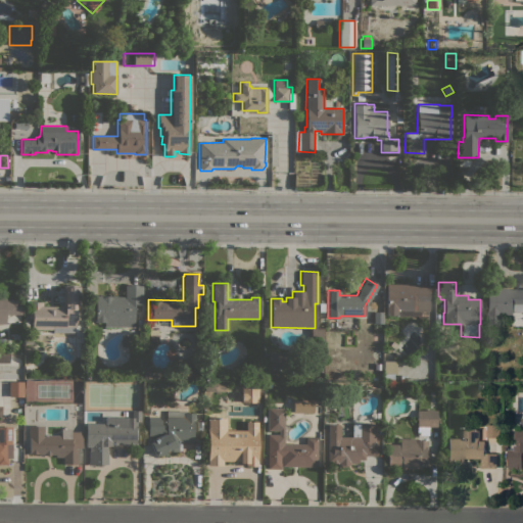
[(116,295),(116,296),(125,296),(125,285),(130,285),(133,284),(137,285),(142,285),(142,303),(134,304),(134,326),(103,327),(103,322),(95,322),(95,295),(116,295)]
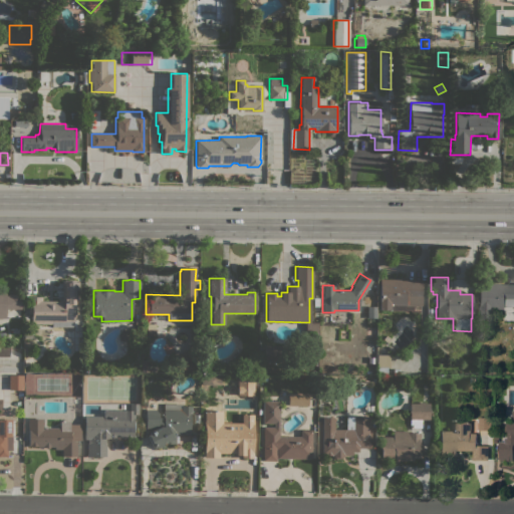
[(405,305),(405,304),(390,304),(390,309),(378,309),(378,279),(401,279),(401,280),(422,280),(421,305),(420,305),(405,305)]
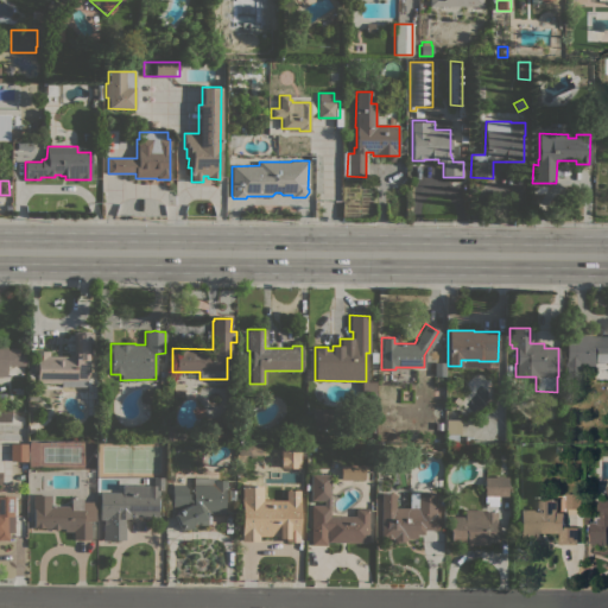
[(33,349),(48,349),(48,356),(69,355),(69,354),(74,354),(73,331),(92,331),(93,360),(87,360),(87,367),(88,367),(88,377),(87,377),(87,385),(61,386),(61,382),(37,384),(37,371),(33,371),(33,356),(33,349)]
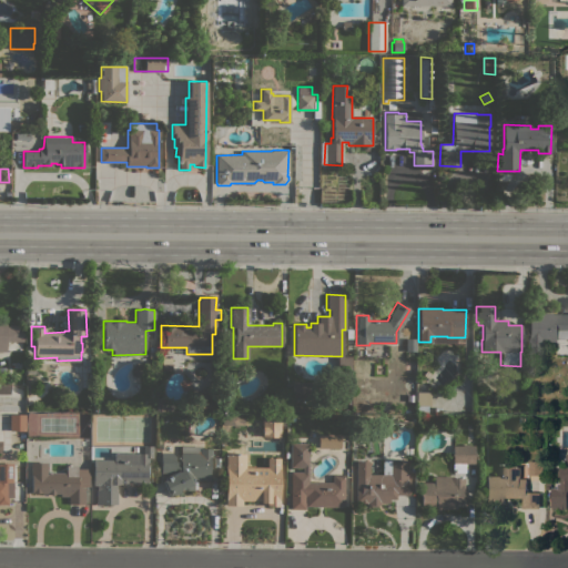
[(567,354),(557,354),(557,342),(543,342),(543,352),(529,352),(529,313),(551,313),(551,314),(567,314),(567,354)]
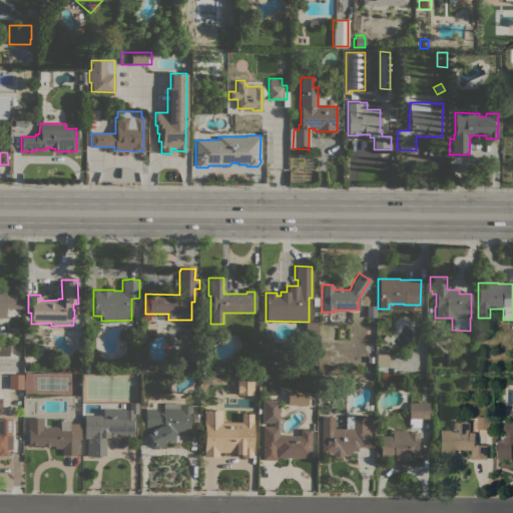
[(0,291),(5,291),(5,294),(20,294),(20,308),(5,308),(5,318),(0,318),(0,291)]
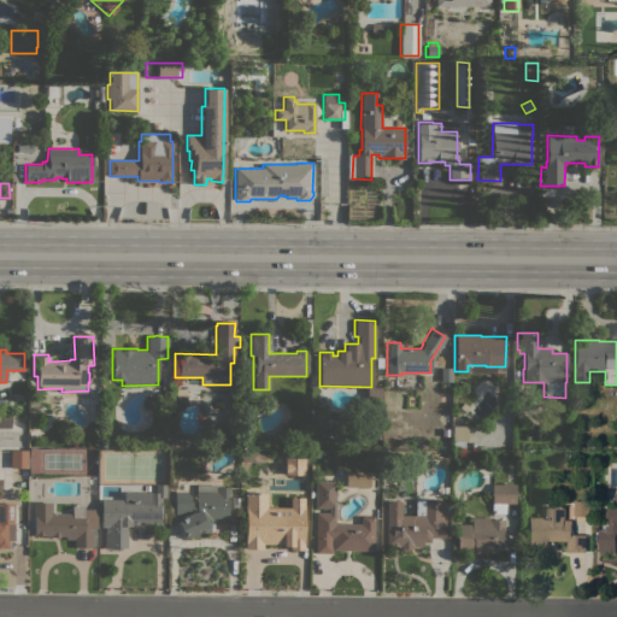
[(440,365),(451,365),(451,381),(440,381),(440,365)]
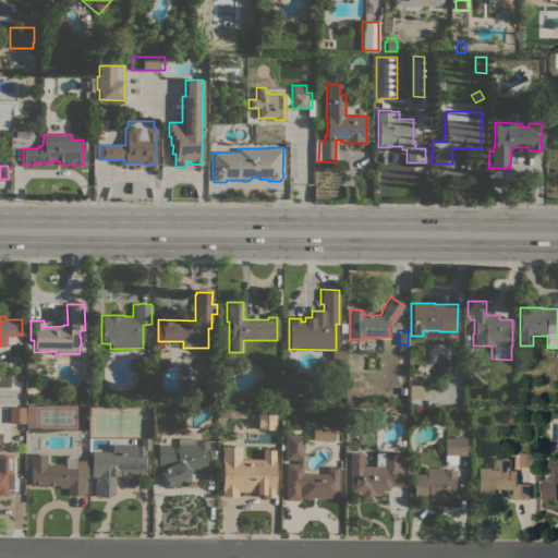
[(145,361),(145,368),(140,367),(137,371),(132,371),(128,367),(129,362),(132,358),(137,358),(140,361),(145,361)]
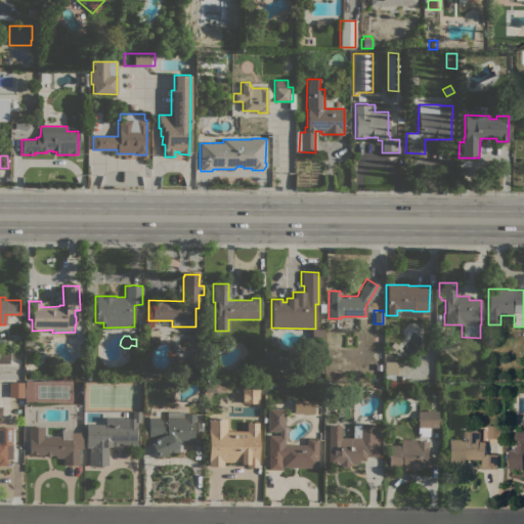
[(14,356),(13,354),(12,354),(12,351),(13,351),(13,342),(23,342),(24,355),(14,356)]
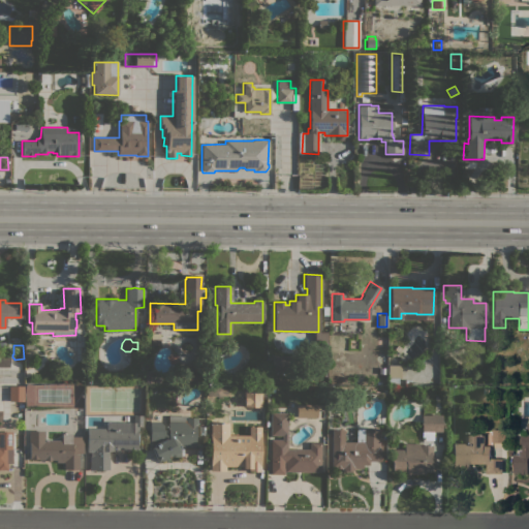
[(8,367),(0,367),(0,351),(8,351),(8,367)]
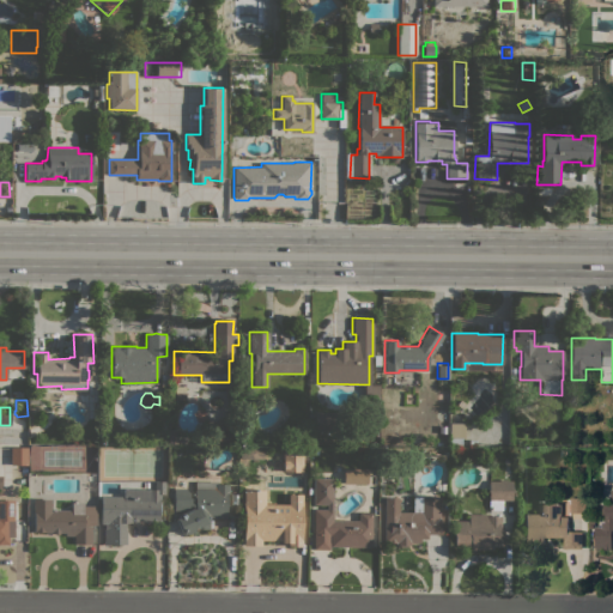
[(463,423),(463,437),(461,437),(461,444),(449,444),(449,423),(463,423)]
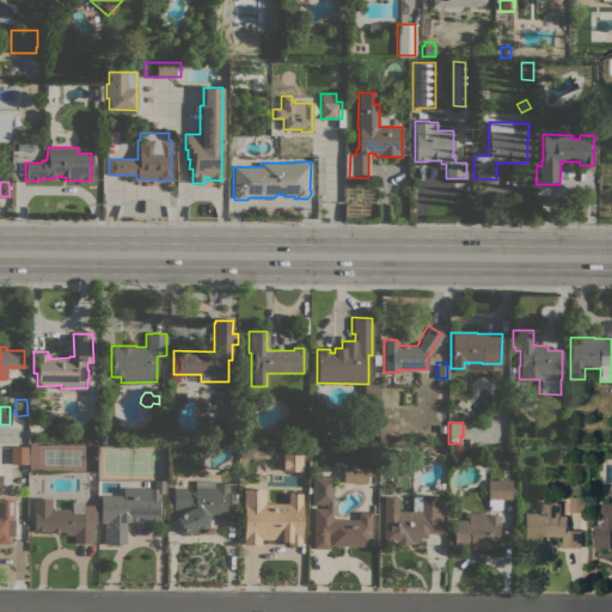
[(167,442),(167,428),(172,428),(172,434),(185,434),(184,444),(167,442)]
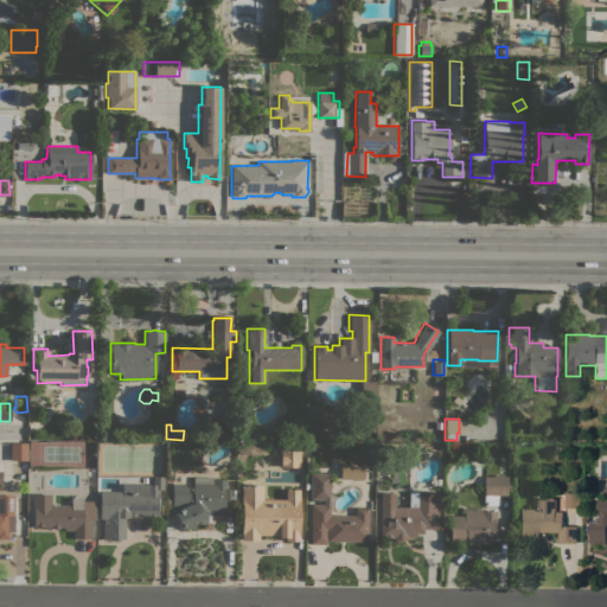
[(260,441),(260,455),(244,455),(244,462),(237,462),(237,441),(260,441)]
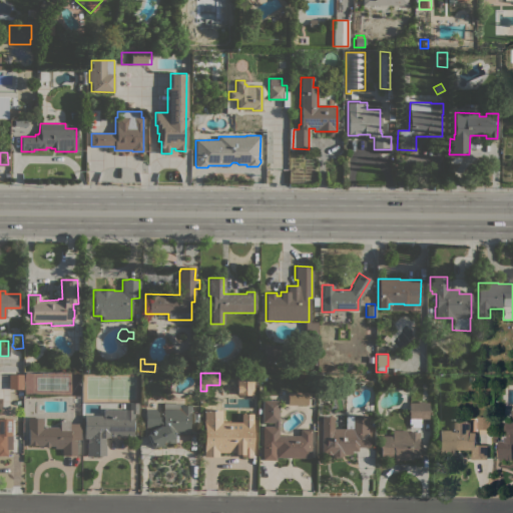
[(22,389),(8,389),(8,374),(22,374),(22,389)]
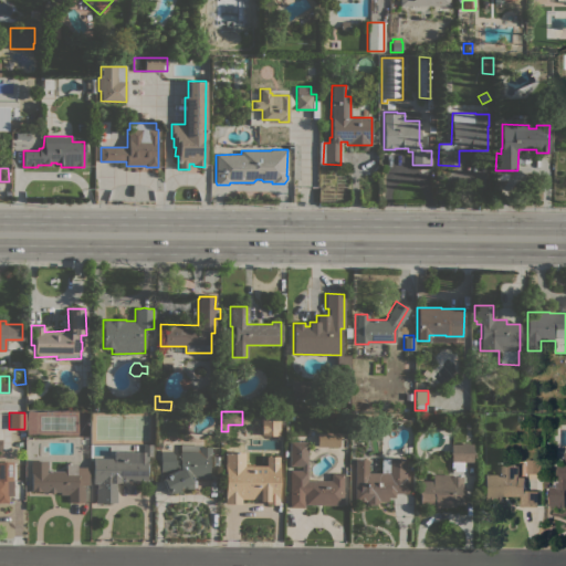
[(279,436),(260,436),(261,412),(279,413),(279,436)]
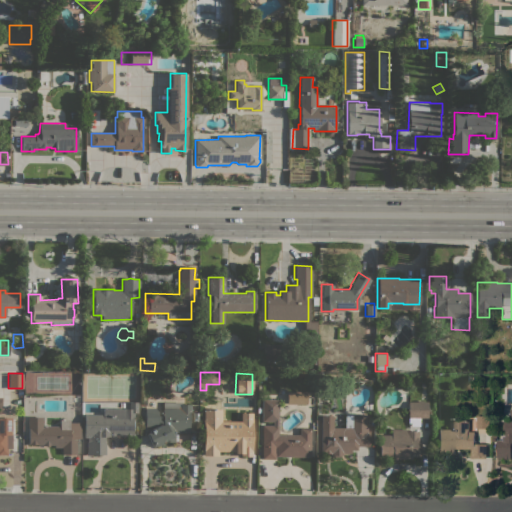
[(306,391),(306,403),(286,403),(286,391),(306,391)]
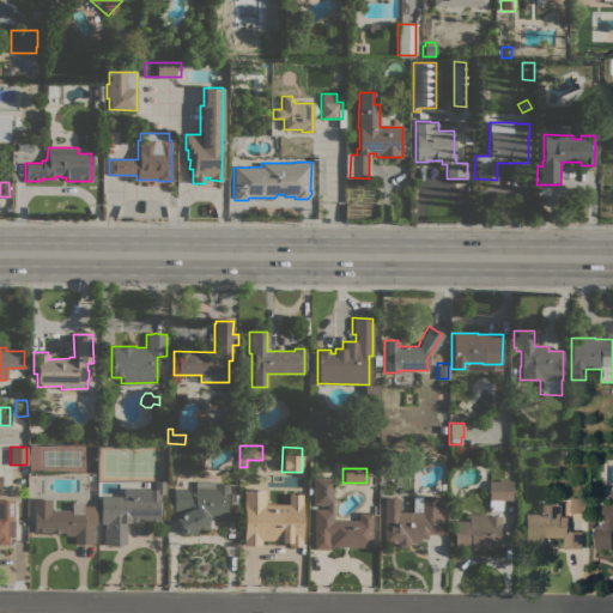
[(333,521),(358,521),(358,513),(371,513),(371,546),(328,546),(328,550),(313,550),(314,509),(326,509),(326,504),(313,504),(313,478),(333,478),(333,521)]
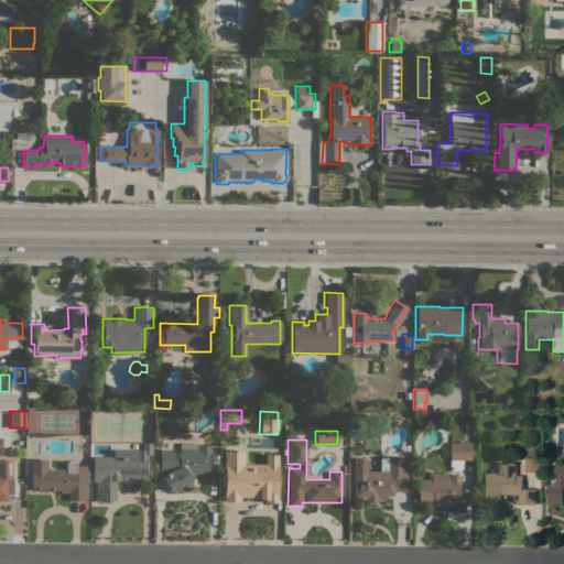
[(458,443),(458,441),(466,441),(466,442),(470,442),(470,461),(462,461),(462,468),(449,468),(449,443),(458,443)]
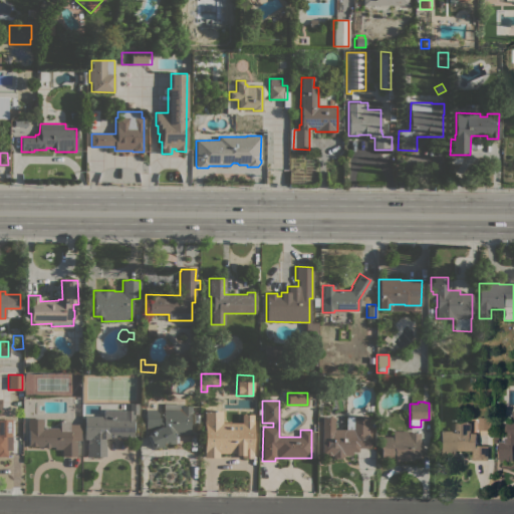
[(129,411),(129,404),(138,404),(138,414),(134,414),(134,438),(121,438),(121,436),(115,436),(115,438),(105,438),(105,456),(91,456),(91,457),(86,457),(86,444),(87,444),(87,441),(86,441),(86,439),(84,439),(84,416),(103,416),(103,410),(129,411)]
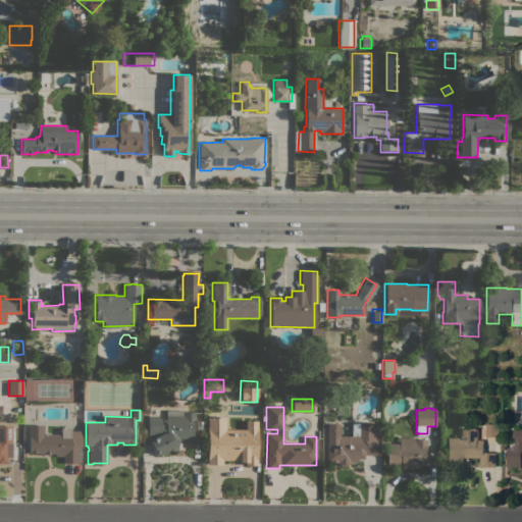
[(147,416),(157,416),(160,419),(160,424),(166,424),(165,410),(185,410),(185,412),(194,412),(194,420),(193,420),(193,441),(177,441),(177,442),(180,442),(180,449),(177,449),(177,450),(165,451),(165,450),(163,451),(164,453),(158,455),(157,454),(154,455),(148,441),(151,439),(150,438),(158,434),(147,434),(147,416)]
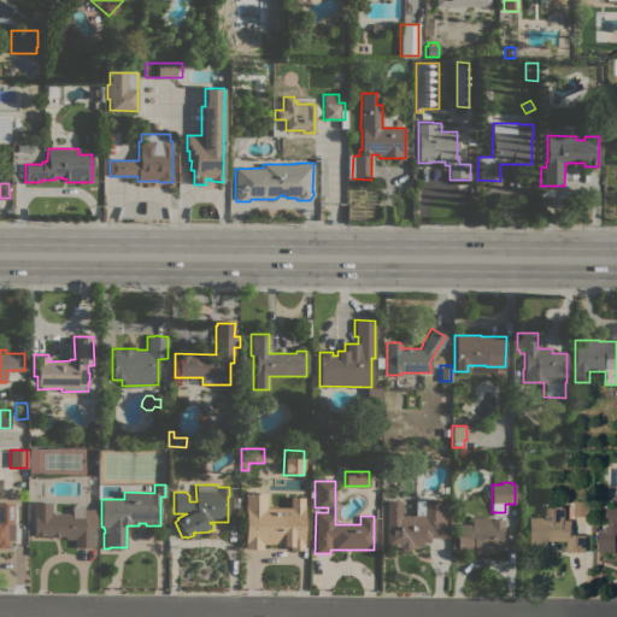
[(245,511),(244,511),(244,505),(245,505),(245,492),(266,492),(266,506),(289,507),(289,497),(304,497),(304,550),(288,550),(288,546),(282,546),(282,544),(263,544),(263,548),(245,548),(245,511)]
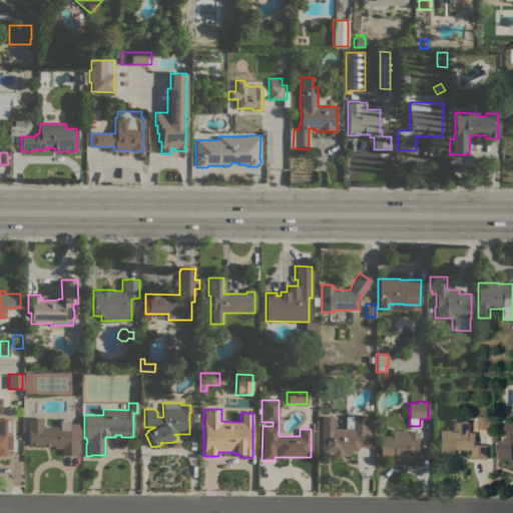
[(512,444),(511,444),(511,460),(497,460),(497,442),(493,442),(493,435),(497,436),(497,441),(503,441),(503,438),(506,438),(506,431),(504,431),(504,425),(506,422),(511,422),(511,411),(512,411),(512,444)]
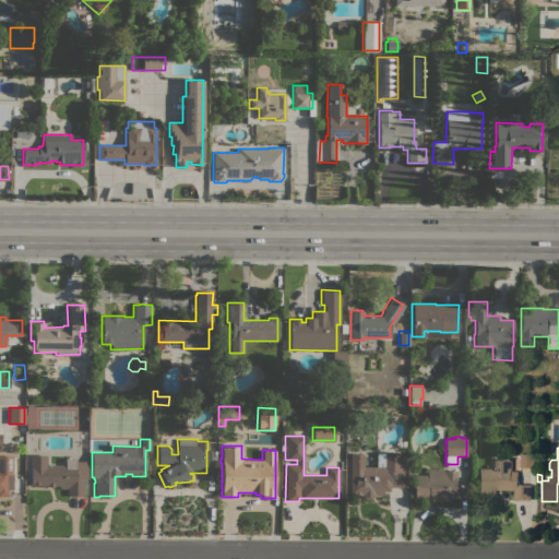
[(363,466),(376,466),(376,453),(384,453),(384,454),(399,454),(399,458),(401,458),(401,470),(403,470),(403,487),(389,487),(389,491),(379,491),(379,495),(373,495),(373,497),(370,497),(370,499),(365,499),(365,497),(360,497),(360,494),(351,494),(351,454),(363,454),(363,466)]
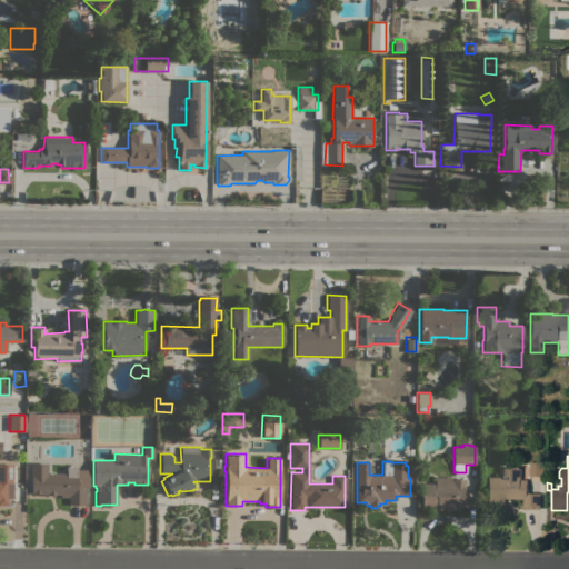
[(529,461),(543,462),(542,476),(529,476),(529,461)]
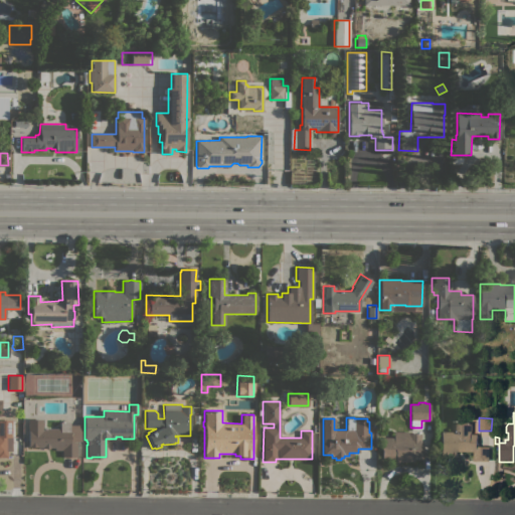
[(0,419),(11,419),(11,437),(11,451),(6,451),(6,458),(0,458),(0,419)]
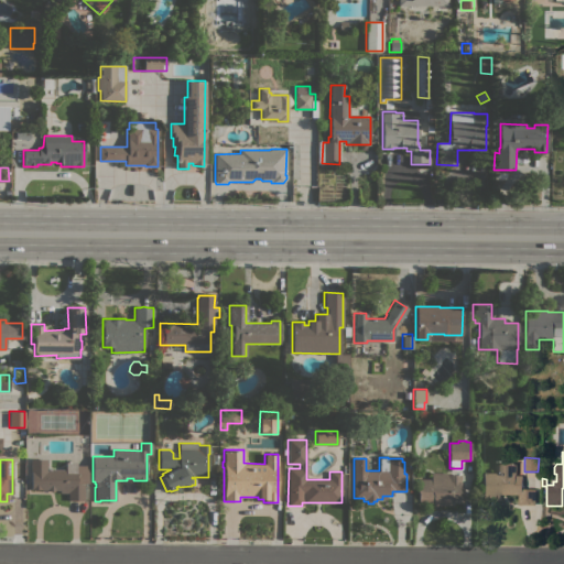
[(65,469),(65,463),(76,463),(76,465),(88,465),(88,484),(84,484),(84,500),(67,500),(67,492),(60,492),(60,490),(41,490),(41,489),(30,489),(30,459),(47,459),(47,469),(65,469)]
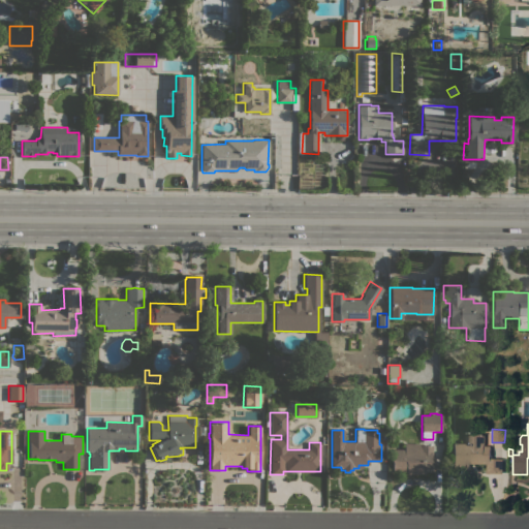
[(469,469),(452,469),(453,443),(466,443),(466,434),(485,434),(485,446),(490,446),(490,459),(502,459),(501,473),(486,473),(486,464),(469,464),(469,469)]
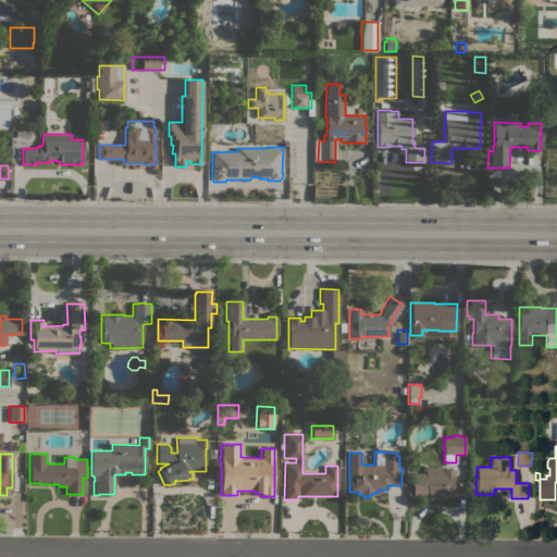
[(444,467),(444,469),(454,468),(454,470),(455,470),(455,473),(455,481),(457,481),(457,496),(447,496),(447,499),(426,499),(426,497),(422,497),(422,496),(415,496),(415,497),(412,497),(412,473),(425,473),(425,467),(444,467)]
